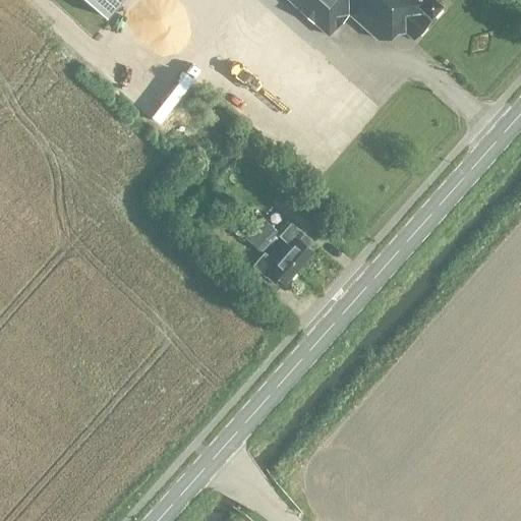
[(90,0),(106,14),(119,0),(90,0)]
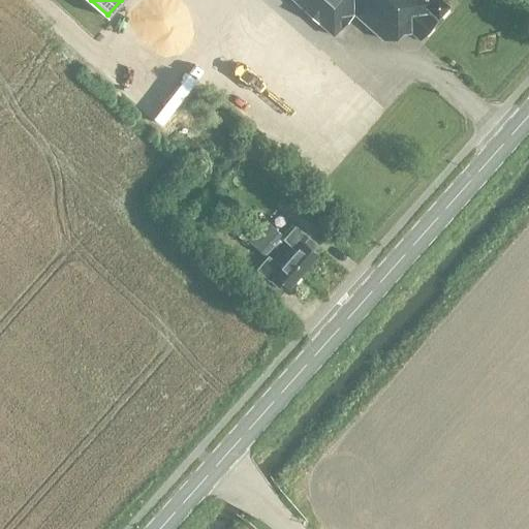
[(419,37),(447,5),(441,0),(292,0),(334,36),(353,14),(382,40),(401,21),(419,37)]
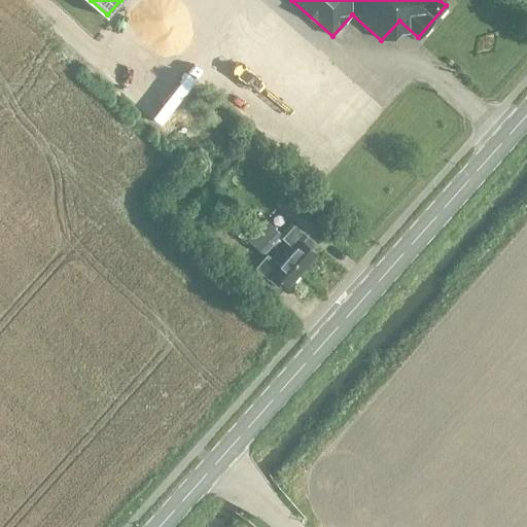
[(282,235),(264,217),(245,238),(264,255),(282,235)]
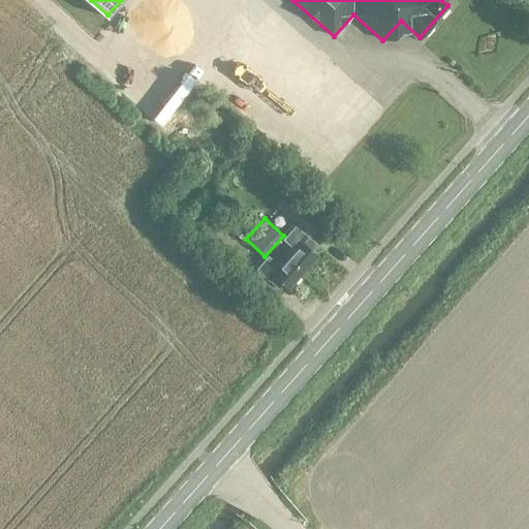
[(289,242),(281,252),(304,273),(318,256),(312,252),(317,247),(296,227),(285,239),(289,242)]
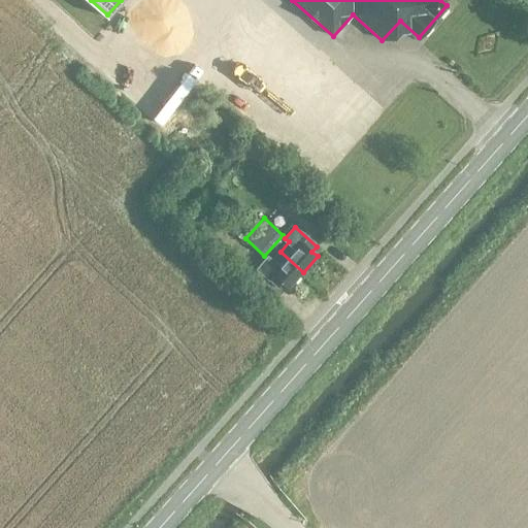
[(258,269),(270,279),(279,288),(284,283),(289,288),(303,272),(281,252),(272,260),(269,256),(258,269)]
